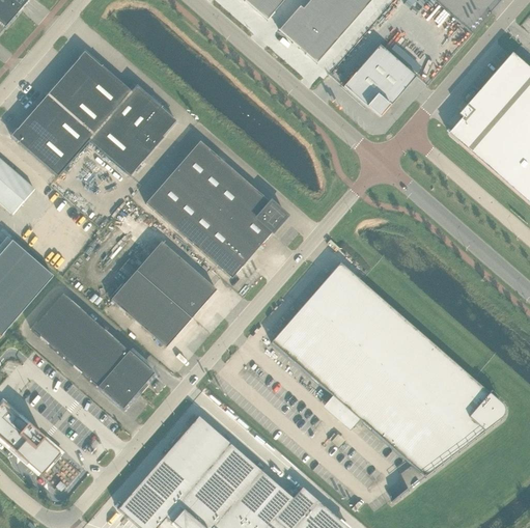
[(0,0),(0,21),(6,26),(28,0),(0,0)]
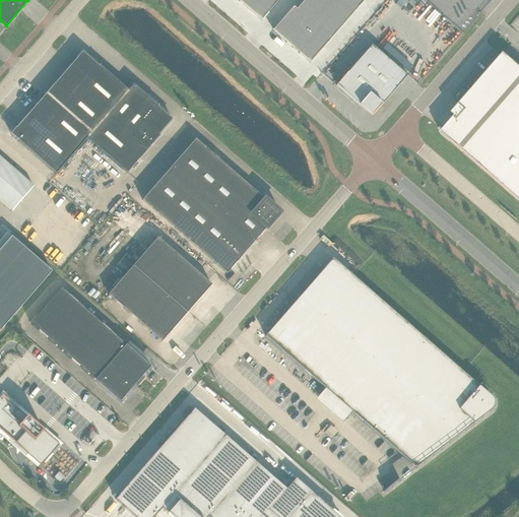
[(242,0),(262,17),(276,0),(242,0)]
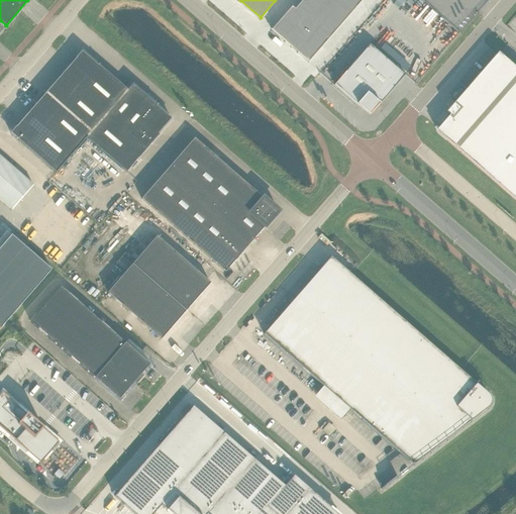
[(293,4),(273,27),(309,60),(360,0),(302,0),(296,7),(293,4)]
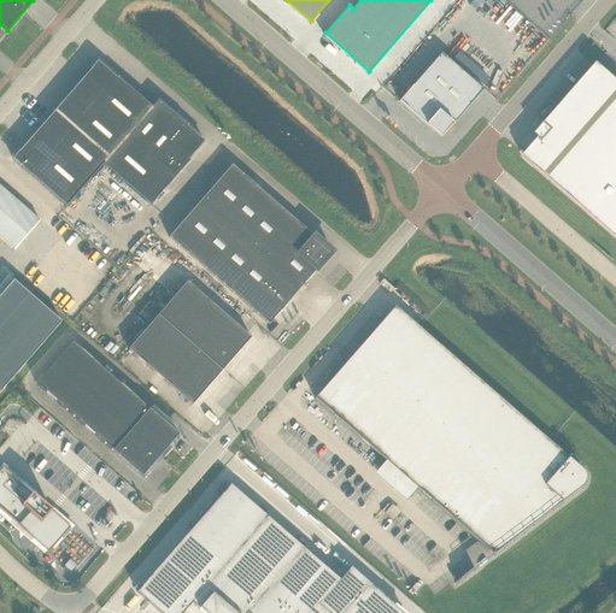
[(456,119),(484,87),(443,51),(414,83),(400,98),(427,121),(428,119),(441,131),(453,117),(456,119)]
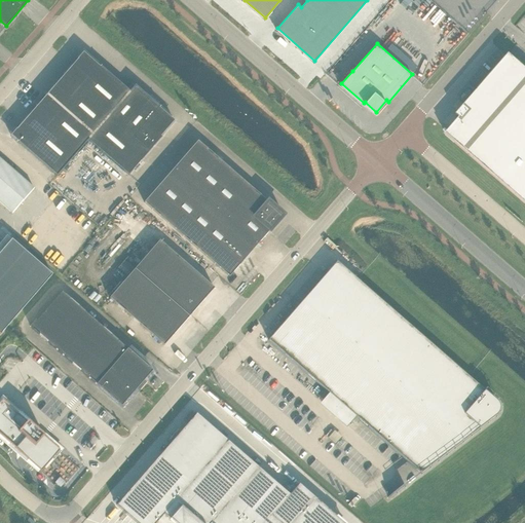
[(17,126),(11,133),(17,138),(17,139),(19,139),(58,173),(89,138),(129,173),(162,135),(163,135),(161,134),(175,118),(160,105),(161,104),(160,104),(136,82),(130,89),(102,64),(102,63),(101,65),(84,49),(78,55),(80,58),(20,128),(17,126)]
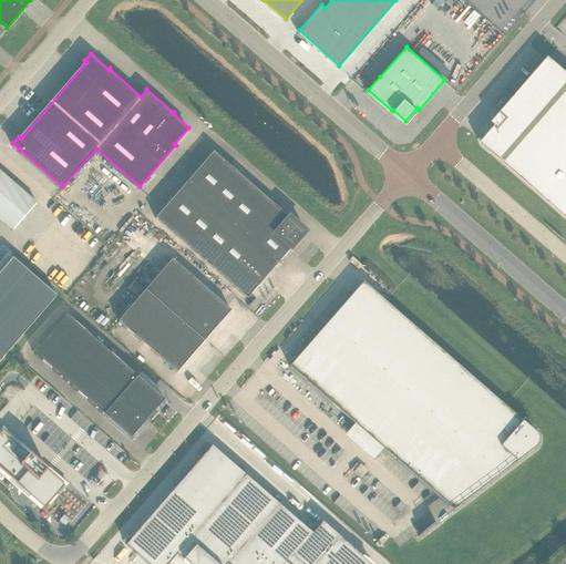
[(565,69),(549,55),(477,139),(565,215),(565,69)]
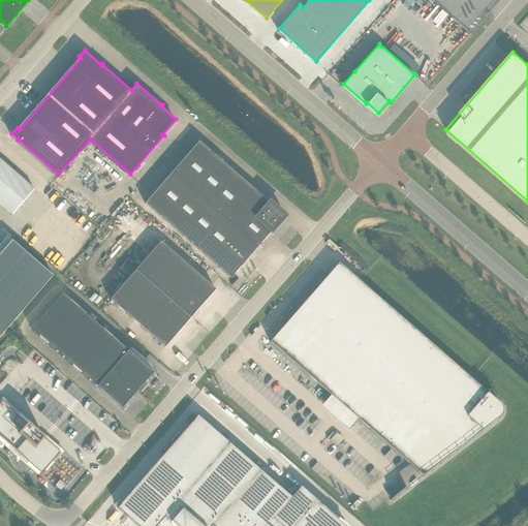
[(270,200),(199,140),(146,202),(231,276),(272,229),(272,230),(286,214),(270,199),(270,200)]
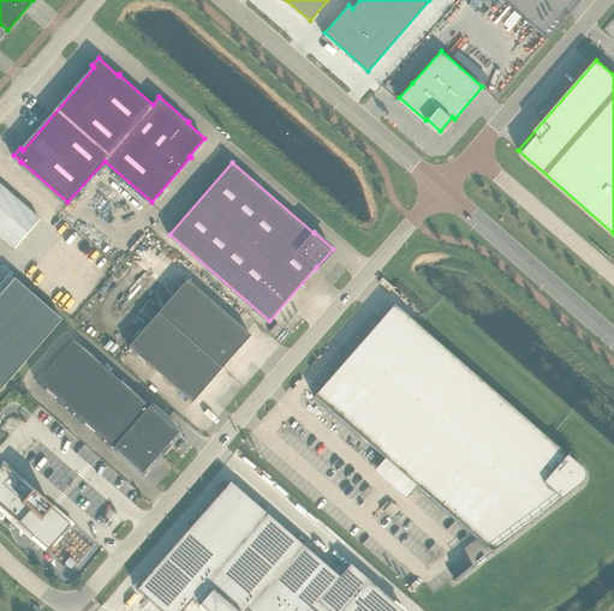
[(0,232),(16,246),(41,217),(0,181),(0,232)]
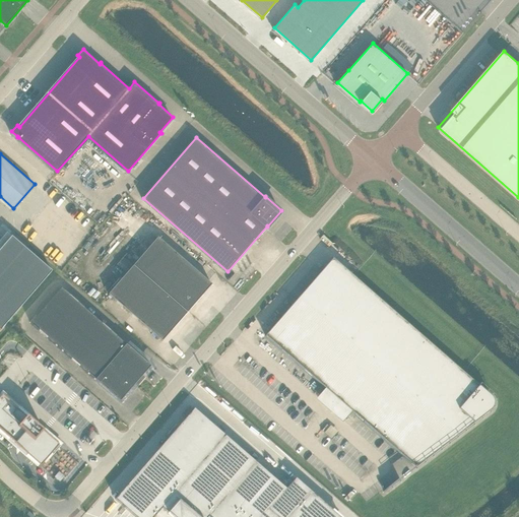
[(0,248),(0,327),(1,328),(52,269),(12,235),(0,248)]
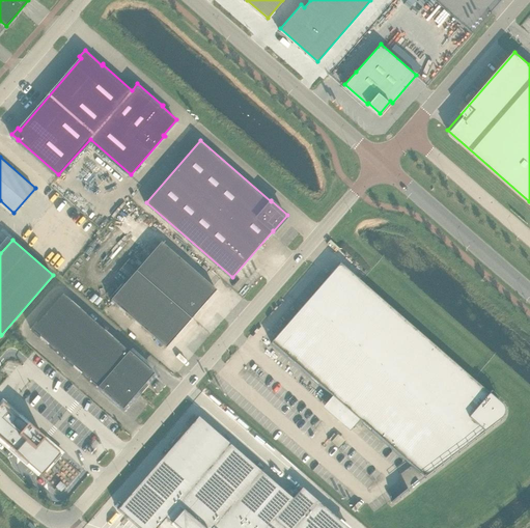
[(166,346),(217,288),(162,241),(111,298),(166,346)]
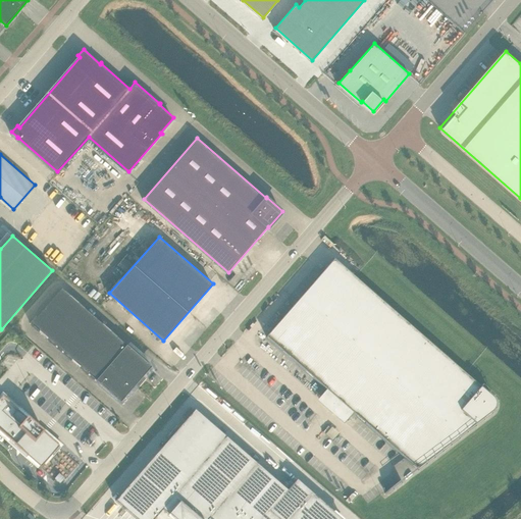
[(328,388),(322,396),(332,405),(346,417),(353,410),(417,466),(385,490),(386,491),(493,410),(495,409),(495,408),(496,407),(496,406),(497,405),(497,404),(497,403),(497,402),(497,401),(497,400),(496,399),(496,398),(495,397),(493,396),(355,274),(334,257),(267,334),(328,388)]
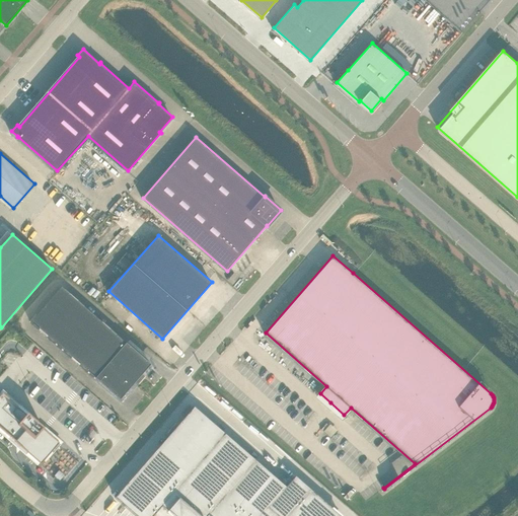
[(151,363),(62,285),(31,320),(121,398),(122,396),(120,395),(124,390),(126,392),(132,385),(130,384),(134,379),(138,383),(139,382),(135,379),(139,374),(140,375),(146,369),(144,368),(148,363),(150,365),(151,363)]
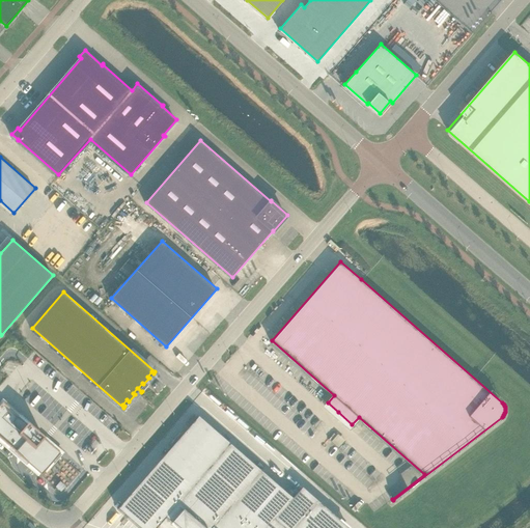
[(61,451),(3,401),(0,405),(0,435),(10,445),(9,447),(28,463),(29,461),(43,473),(61,451)]
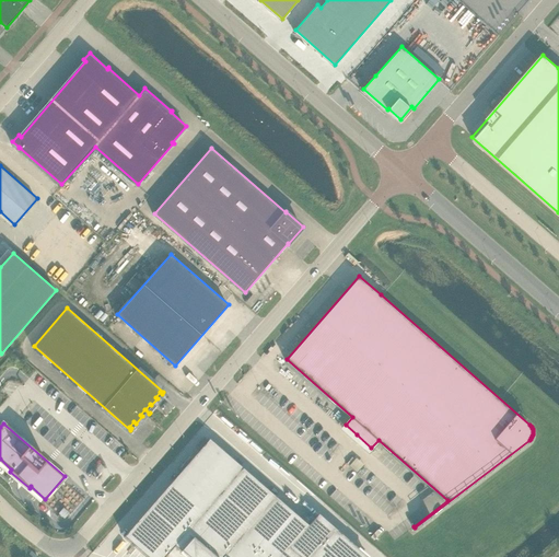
[(210,437),(125,535),(150,556),(164,556),(175,544),(189,556),(222,556),(225,554),(230,556),(367,556),(369,555),(319,512),(310,523),(210,437)]
